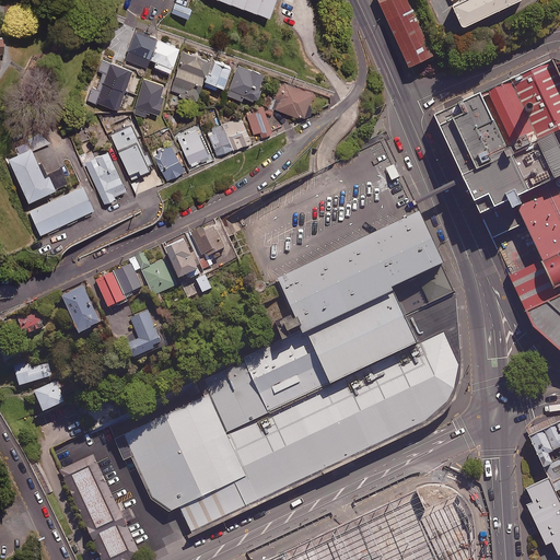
[(246,0),(244,8),(256,12),(260,0),(246,0)]
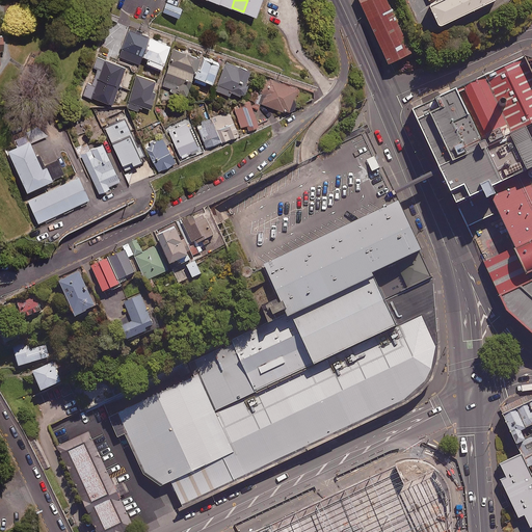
[(247,0),(243,11),(255,16),(260,0),(247,0)]
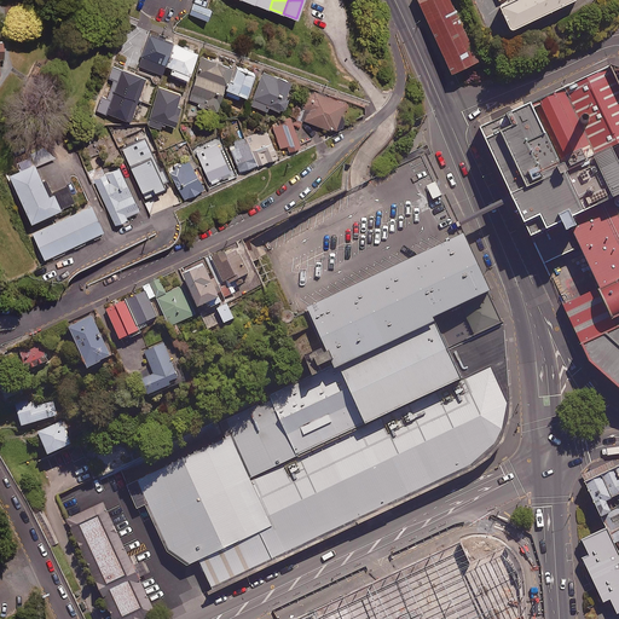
[(451,0),(417,0),(452,73),(479,59),(451,0)]
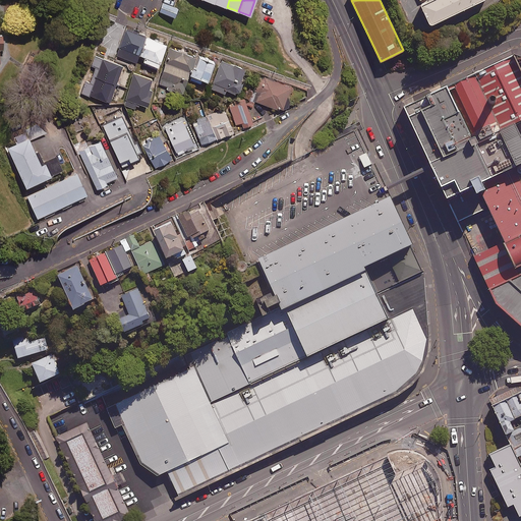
[(425,0),(420,3),(428,21),(430,22),(433,22),(481,0),(425,0)]
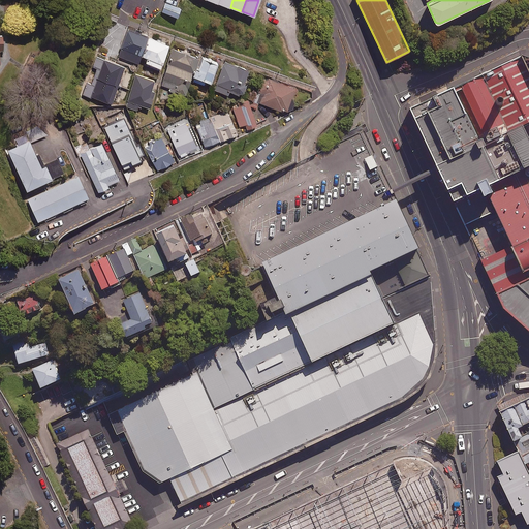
[(180,7),(164,1),(161,11),(176,17),(180,7)]
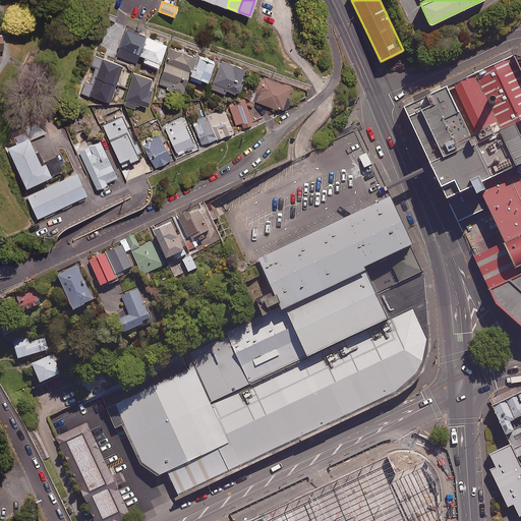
[(118,47),(125,27),(109,21),(100,46),(116,52),(118,47)]
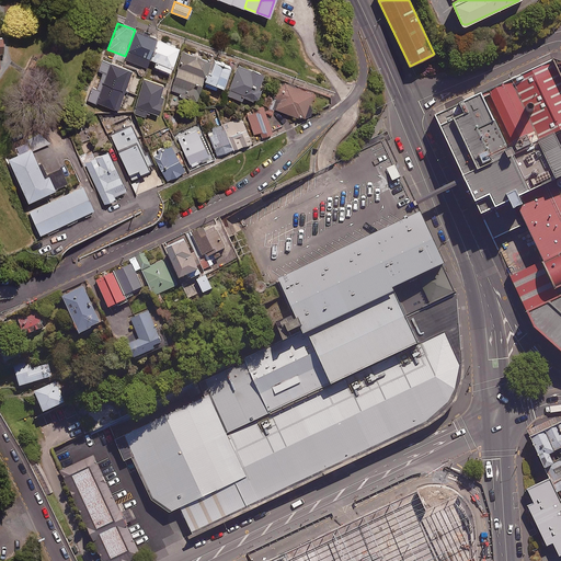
[(149,58),(157,38),(135,30),(127,50),(149,58)]
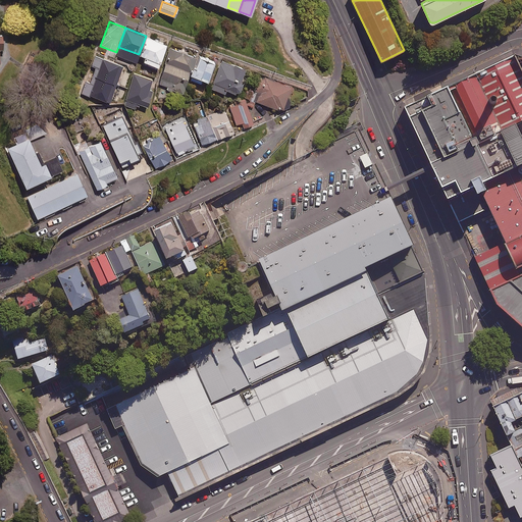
[(146,36),(139,54),(145,57),(144,61),(158,66),(166,44),(146,36)]
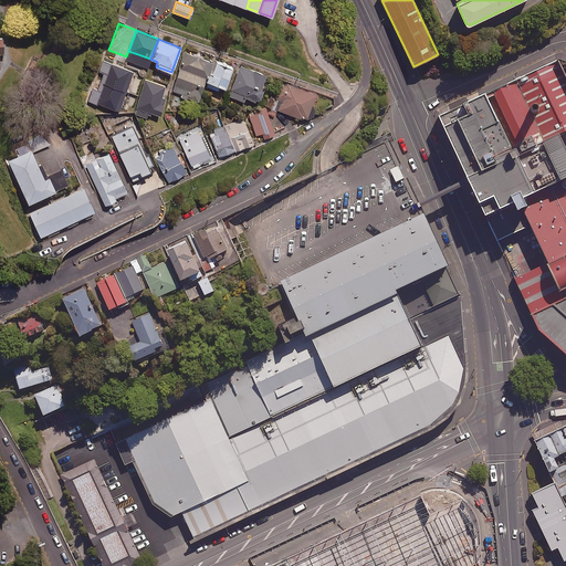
[(203,82),(208,70),(211,60),(185,52),(171,93),(198,101),(203,82)]
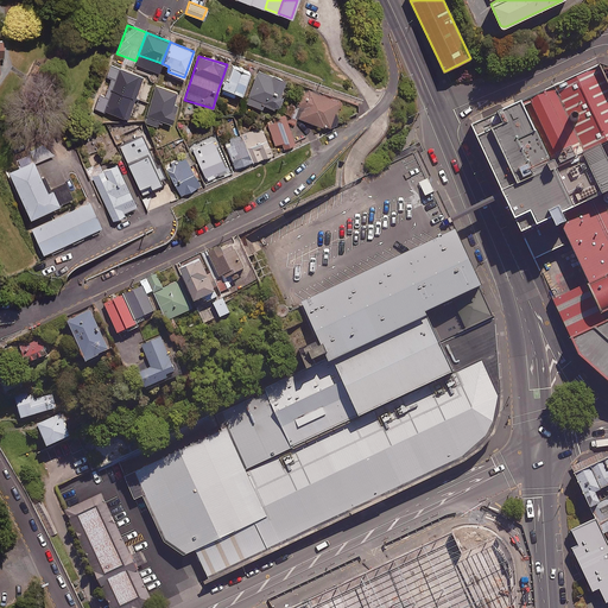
[(607,62),(600,59),(473,122),(506,191),(510,196),(527,234),(549,225),(607,195),(607,62)]
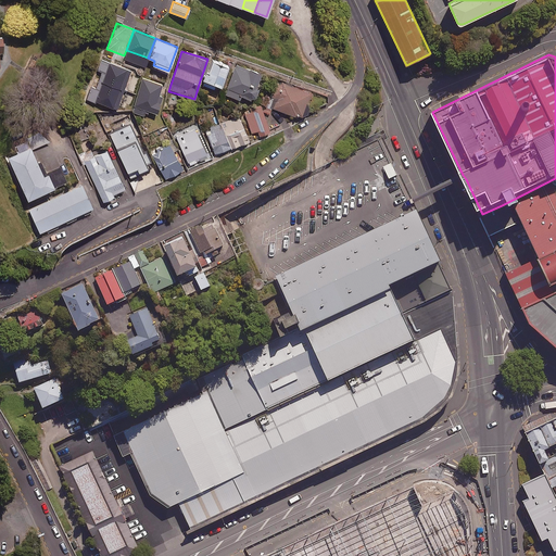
[(99,89),(90,86),(86,100),(96,103),(96,101),(117,109),(130,70),(103,60),(99,72),(104,73),(99,89)]
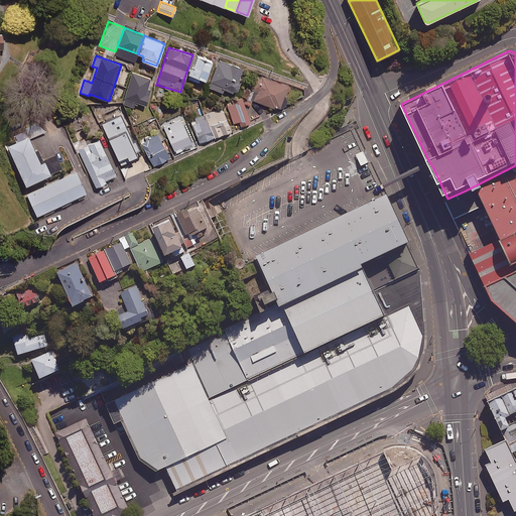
[(189,63),(185,75),(189,76),(188,80),(201,84),(202,79),(206,80),(212,61),(196,55),(192,65),(189,63)]
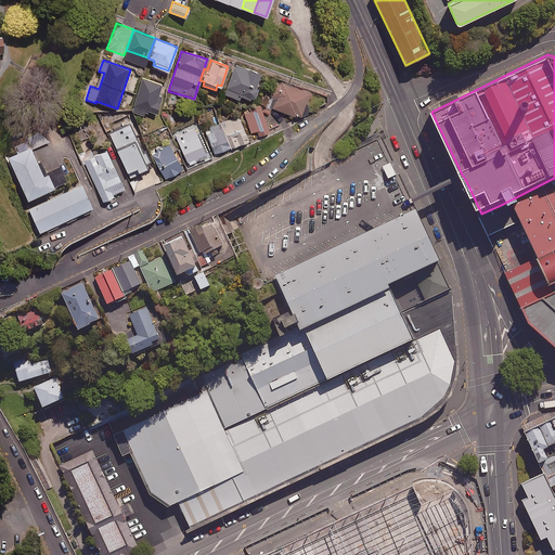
[(260,73),(235,64),(226,94),(240,99),(241,95),(252,99),(260,73)]
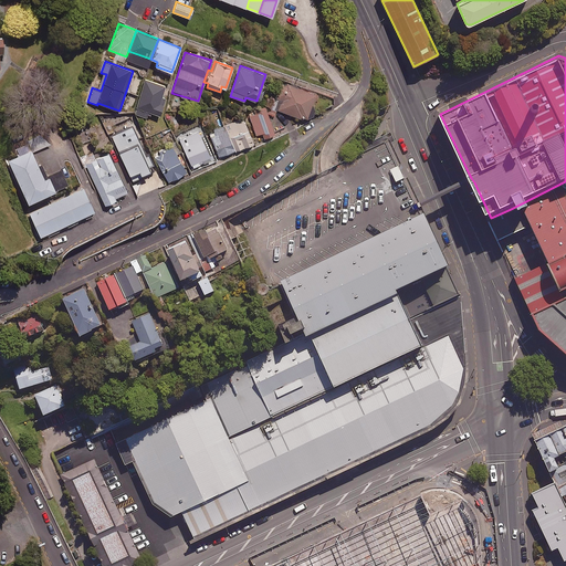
[(165,86),(146,80),(135,113),(148,117),(150,112),(159,115),(165,97),(161,96),(165,86)]
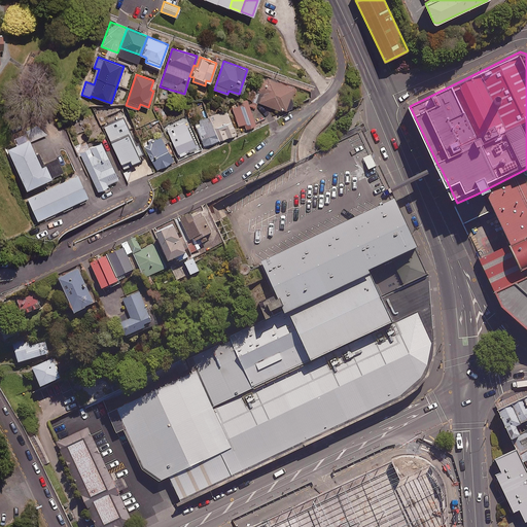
[(270,78),(262,76),(256,92),(262,95),(259,102),(282,111),(291,107),(293,101),(291,97),(292,94),(294,93),(296,88),(294,86),(294,85),(290,84),(288,85),(278,81),(276,79),(272,77),(270,78)]
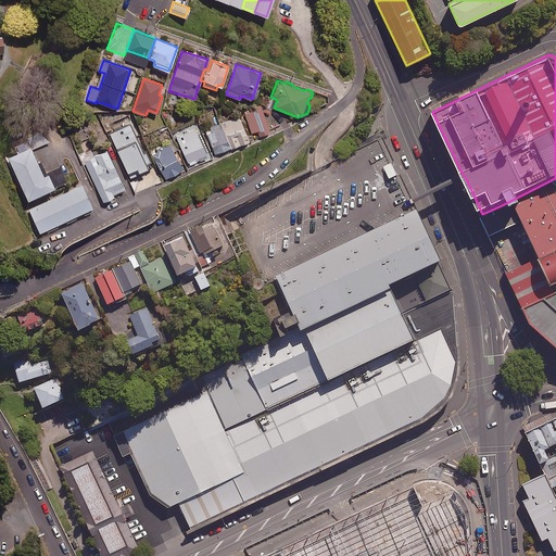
[(269,131),(261,104),(251,108),(252,112),(245,114),(251,133),(258,130),(261,135),(269,131)]
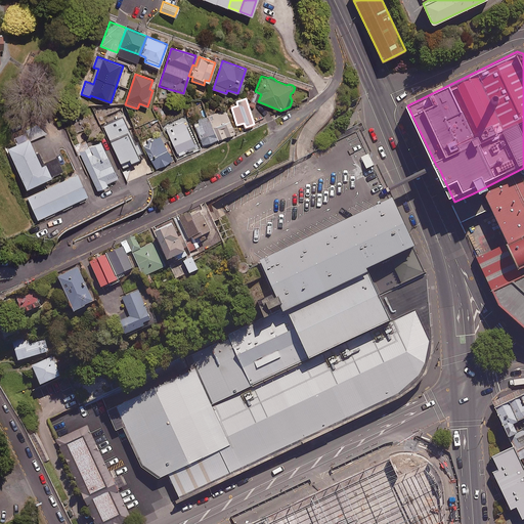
[(261,107),(252,111),(256,121),(265,118),(261,107)]
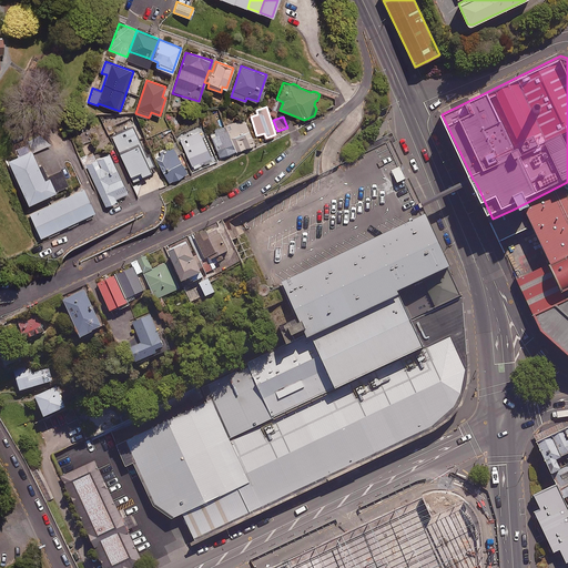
[(226,127),(235,151),(254,143),(244,119),(226,127)]
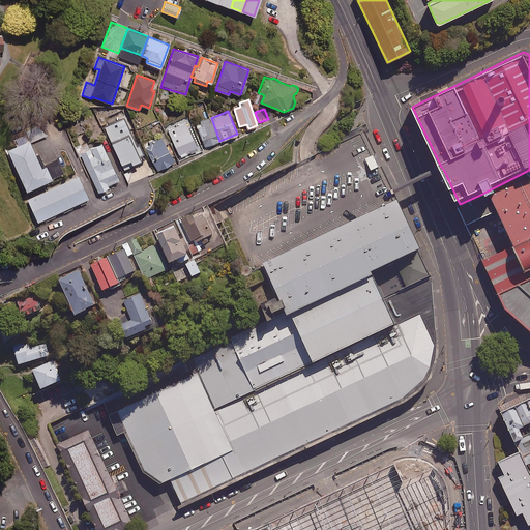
[(219,141),(211,118),(196,123),(205,146),(219,141)]
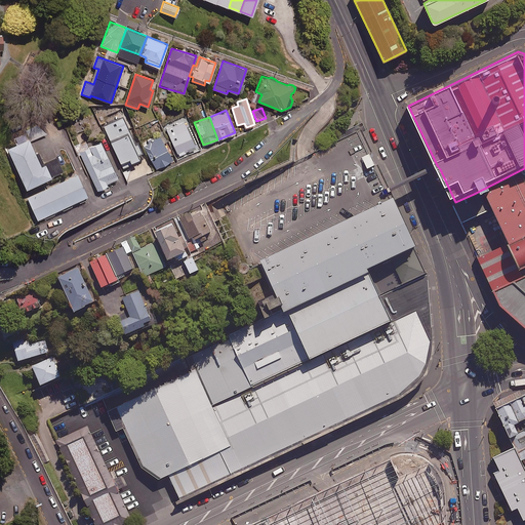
[(122,167),(132,163),(131,161),(142,157),(139,153),(143,152),(138,143),(135,144),(123,118),(104,126),(122,167)]
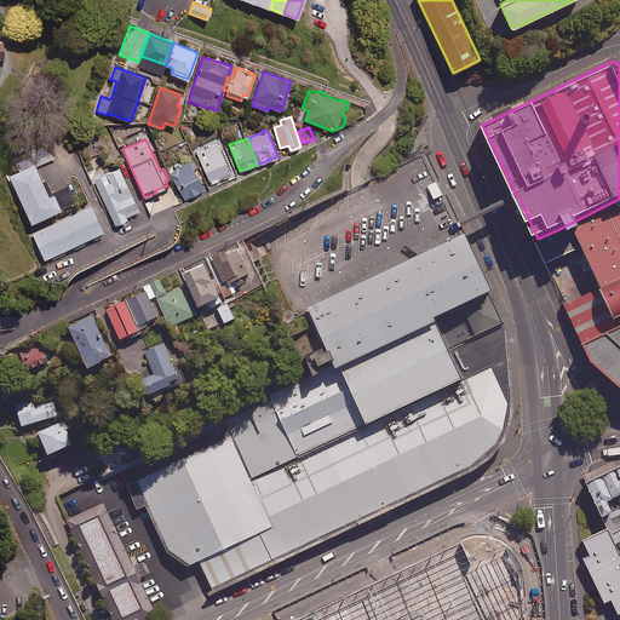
[(231,174),(218,144),(196,154),(210,184),(231,174)]
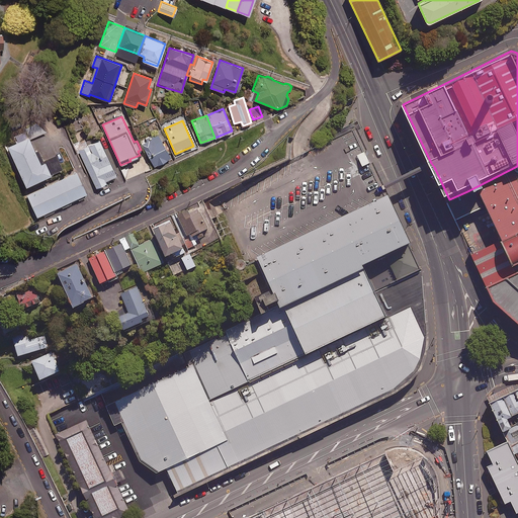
[(30,139),(46,132),(40,122),(13,137),(16,143),(8,146),(26,185),(63,168),(57,155),(41,162),(30,139)]
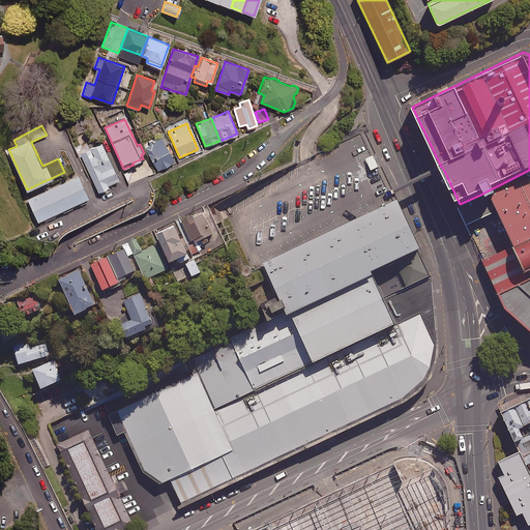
[(164,138),(163,139),(162,137),(145,146),(157,171),(174,162),(166,144),(167,143),(164,138)]
